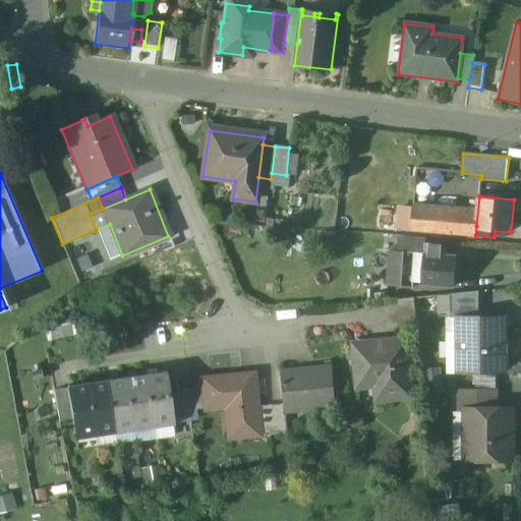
[(461,211),(412,207),(410,229),(459,233),(460,224),(461,211)]
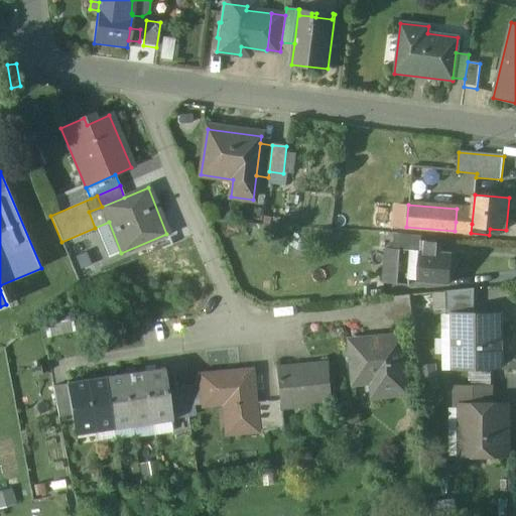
[(472,224),(456,222),(455,231),(471,233),(472,224)]
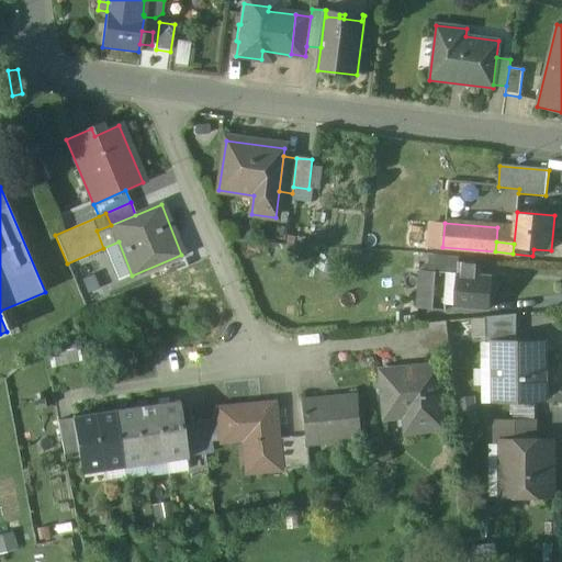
[(429,255),(428,271),(436,272),(459,273),(459,263),(459,256),(429,255)]
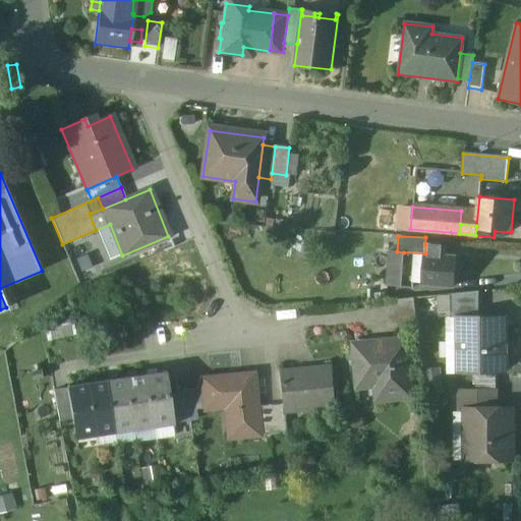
[(457,256),(442,255),(443,245),(425,244),(425,253),(423,284),(455,286),(457,256)]
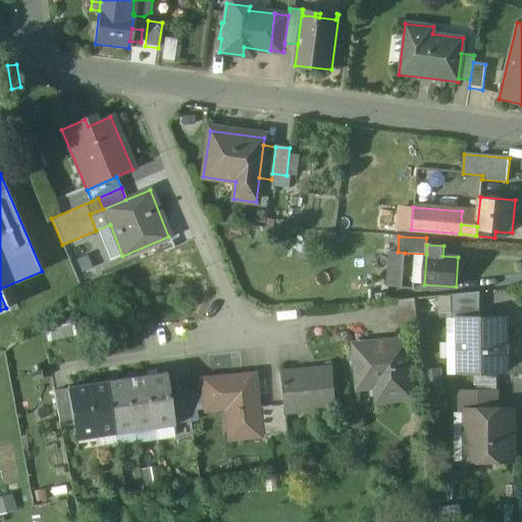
[(398,252),(390,252),(389,286),(403,288),(405,253),(398,252)]
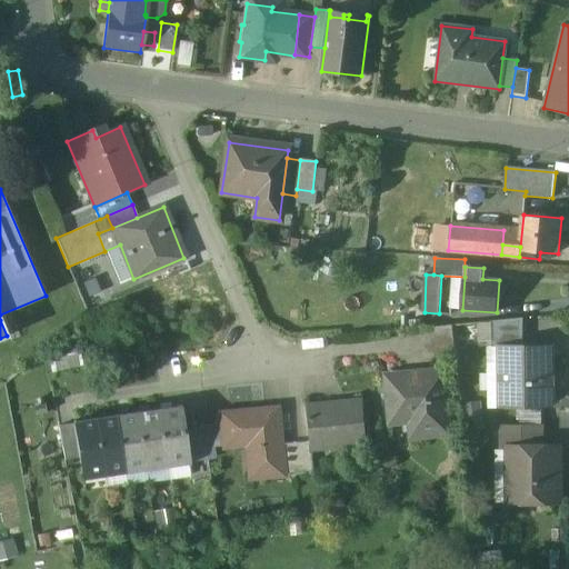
[(80,289),(88,309),(108,301),(99,280),(80,289)]
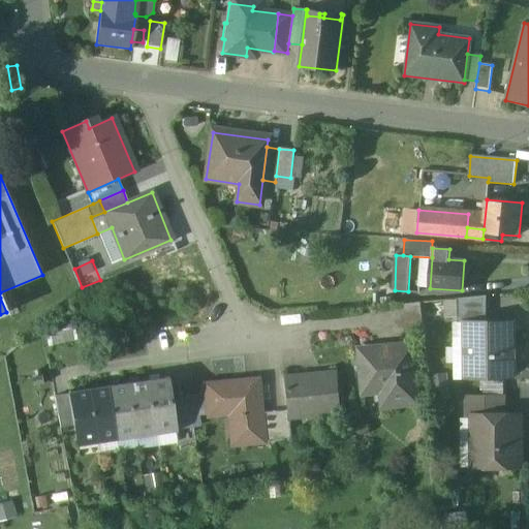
[(487,296),(458,299),(458,322),(464,322),(487,322),(487,296)]
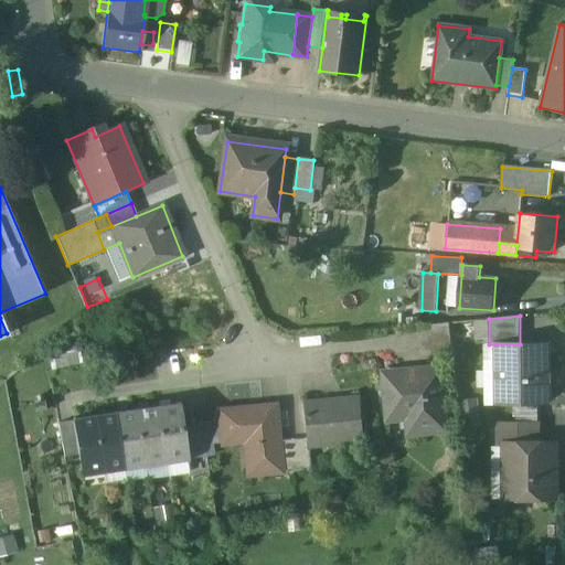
[(449,322),(419,326),(422,353),(452,350),(449,322)]
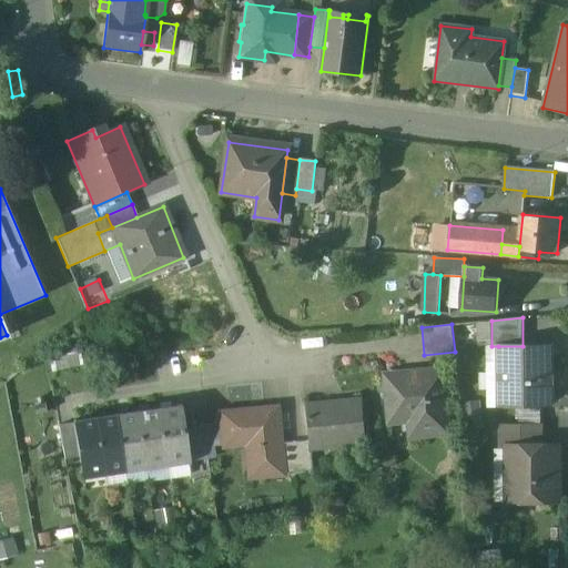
[(523,346),(498,346),(498,404),(549,404),(549,346),(523,346)]
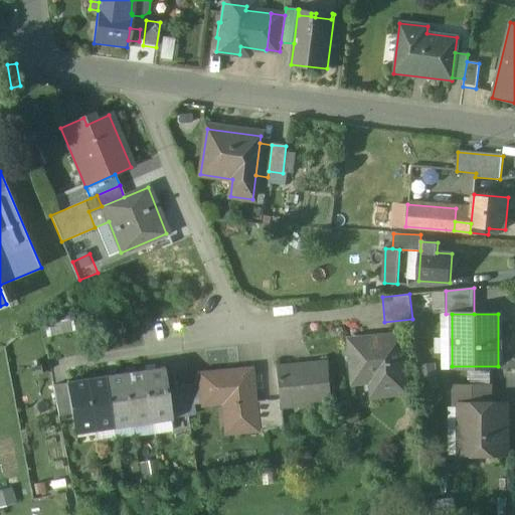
[(402,337),(350,341),(353,383),(371,382),(372,396),(406,393),(402,337)]
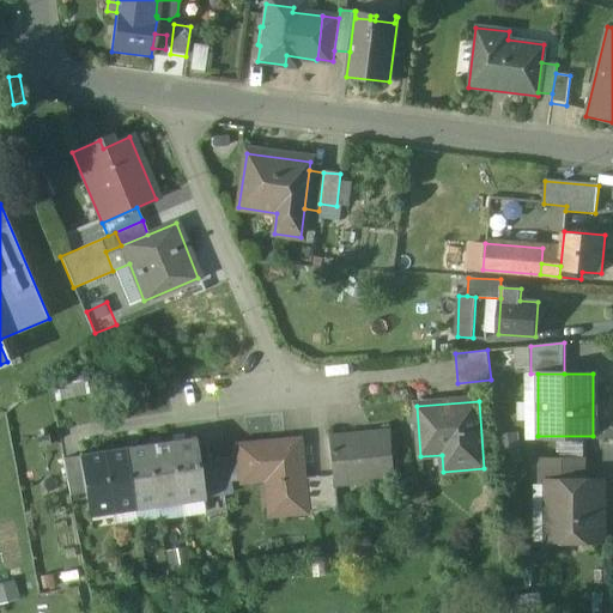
[(390,432),(328,438),(332,477),(333,485),(394,479),(390,432)]
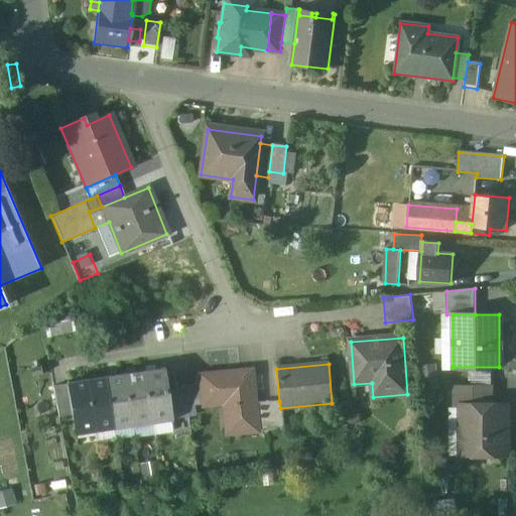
[(164,368),(143,371),(151,418),(171,415),(167,388),(164,368)]
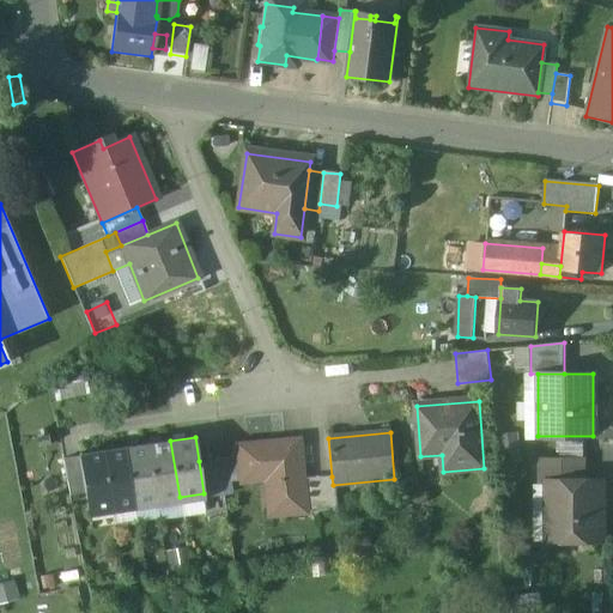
[(170,441),(147,444),(157,507),(180,503),(180,497),(170,441)]
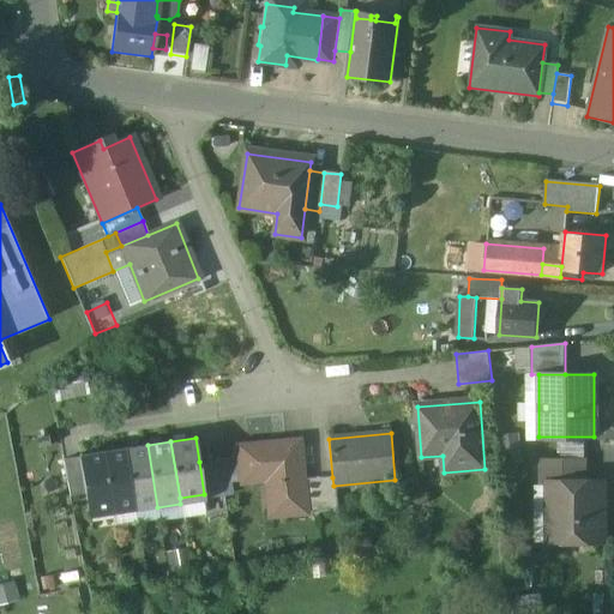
[(299,441),(239,447),(242,482),(266,480),(270,516),(305,513),(302,480),(299,441)]
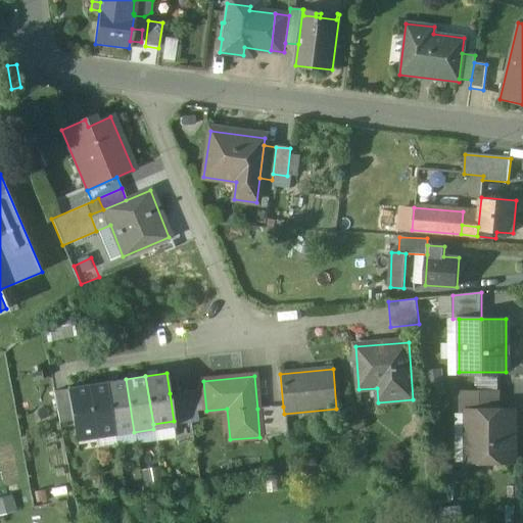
[(126,379),(107,382),(115,435),(134,432),(126,379)]
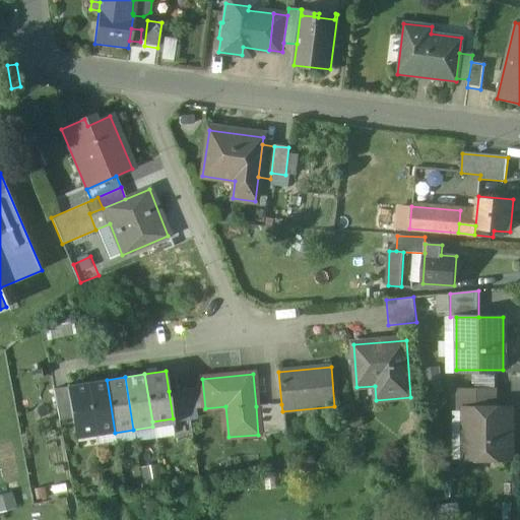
[(107,380),(87,382),(95,435),(115,433),(107,380)]
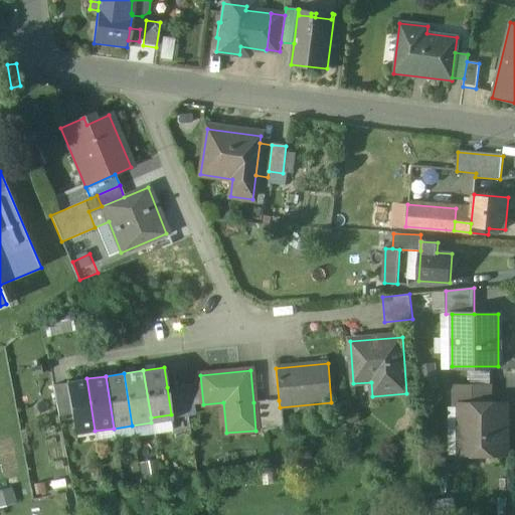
[(87,378),(67,381),(67,384),(71,414),(74,434),(95,431),(87,378)]
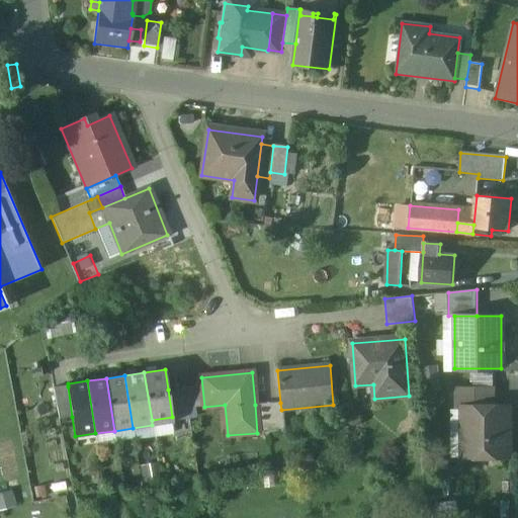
[(68,386),(53,389),(59,419),(72,417),(68,386)]
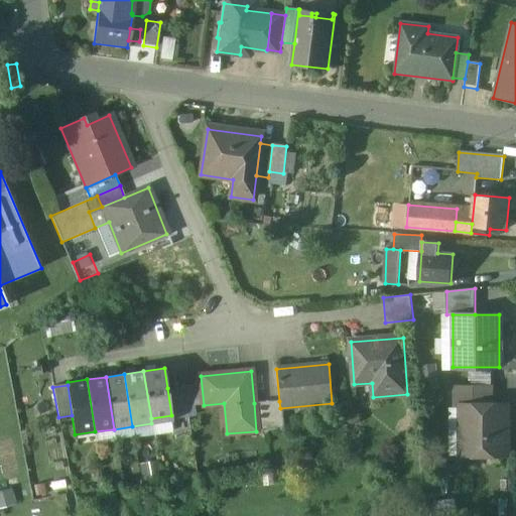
[(182,386),(167,388),(171,415),(171,418),(187,416),(182,386)]
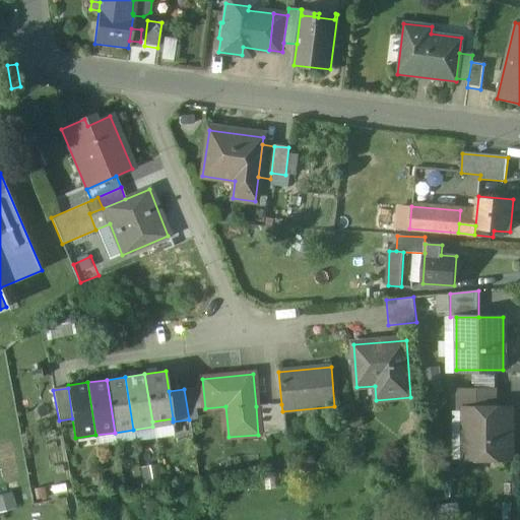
[(495,390),(458,390),(458,409),(464,409),(464,408),(495,408),(495,390)]
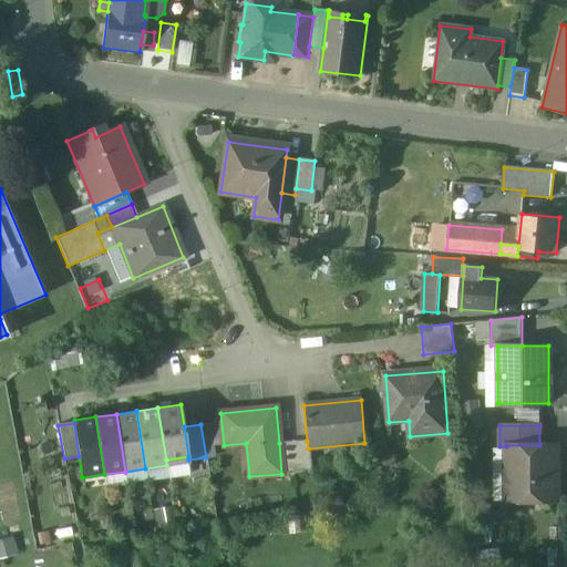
[(307,441),(292,442),(295,473),(310,472),(308,449),(307,441)]
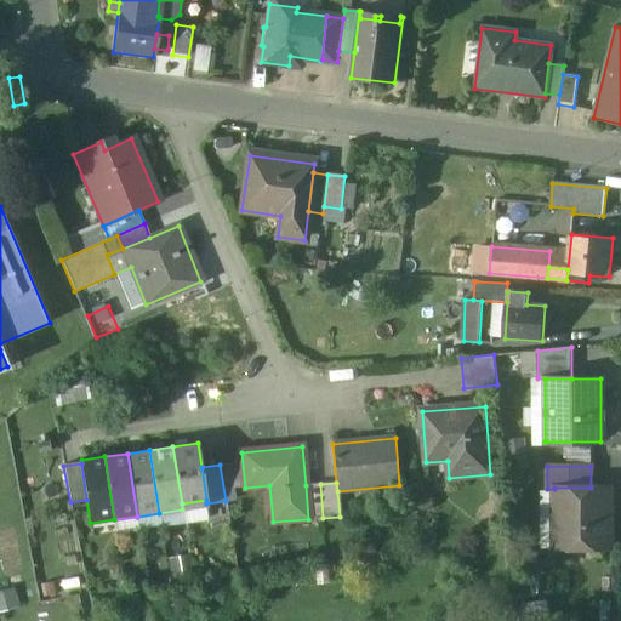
[(320,484),(306,485),(308,519),(323,518),(320,484)]
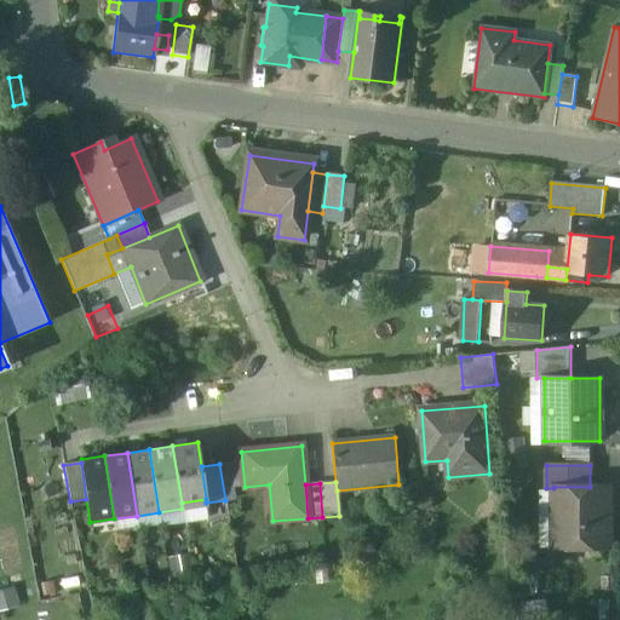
[(590,487),(554,487),(554,488),(555,547),(609,547),(608,487),(590,487)]
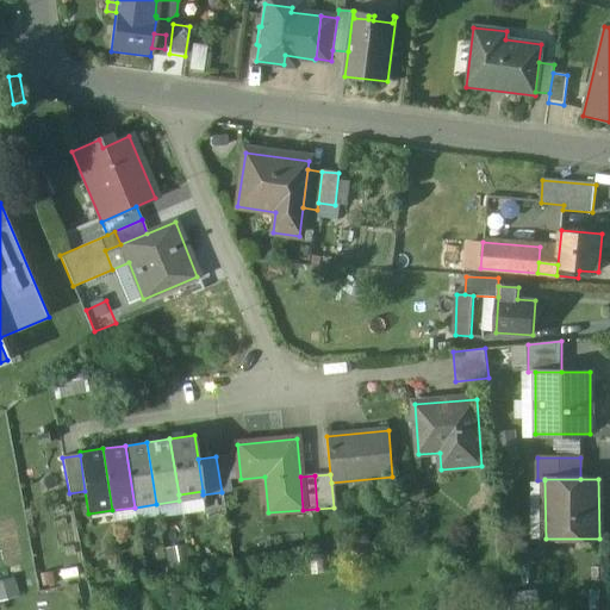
[(203,491),(179,495),(179,500),(181,512),(205,509),(203,495),(203,491)]
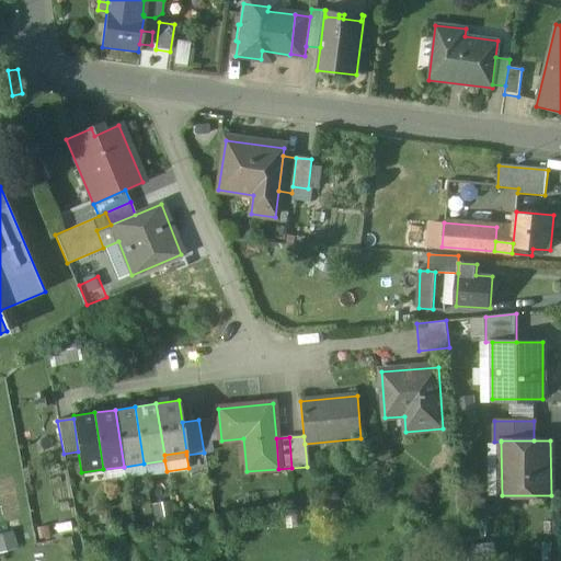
[(473,547),(474,560),(494,560),(492,544),(473,547)]
